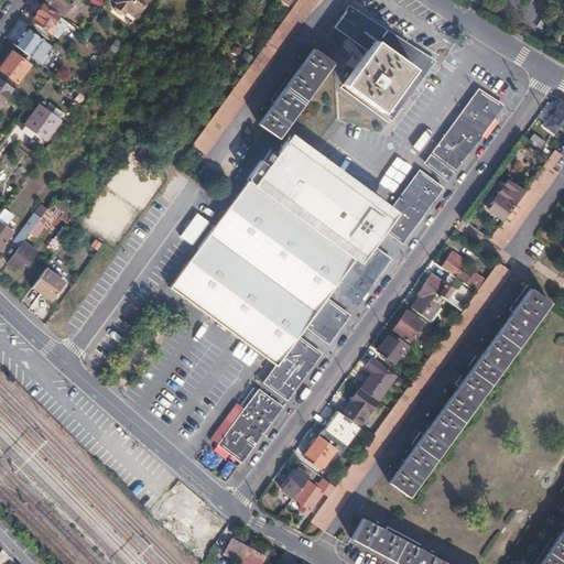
[(73,0),(44,0),(63,14),(73,0)]
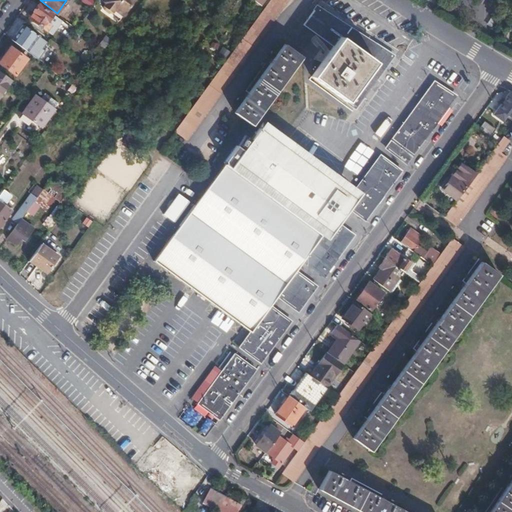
[(99,0),(103,2),(97,10),(99,11),(97,14),(98,18),(103,21),(107,21),(109,18),(117,24),(133,2),(129,0),(99,0)]
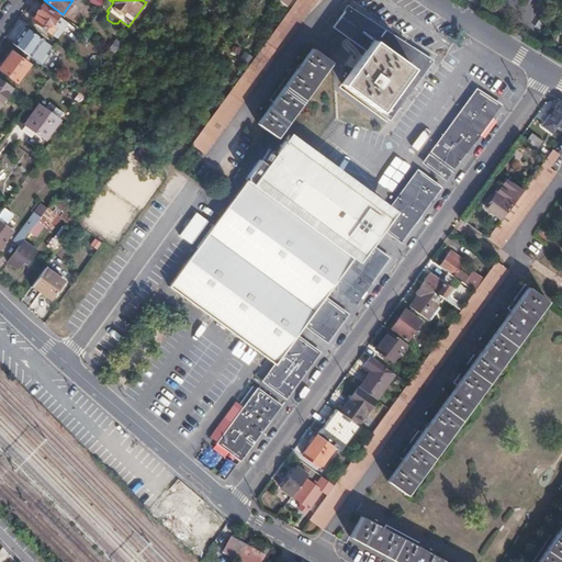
[(206,124),(192,144),(205,154),(229,120),(248,93),(263,72),(290,37),(303,20),(316,0),(296,0),(272,33),(237,80),(206,123),(206,124)]
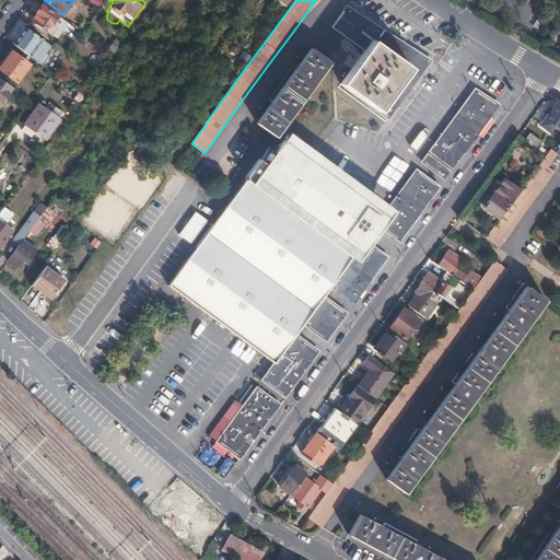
[(70,25),(42,4),(31,20),(56,38),(61,33),(63,35),(70,25)]
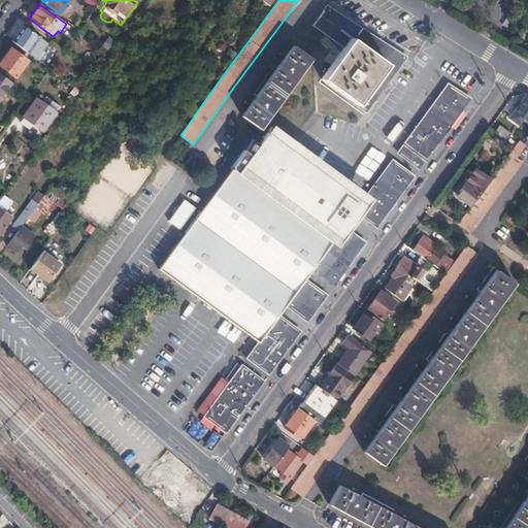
[(322,78),(366,111),(383,89),(397,69),(406,57),(377,38),(327,6),(312,26),(344,47),(334,62),(322,78)]
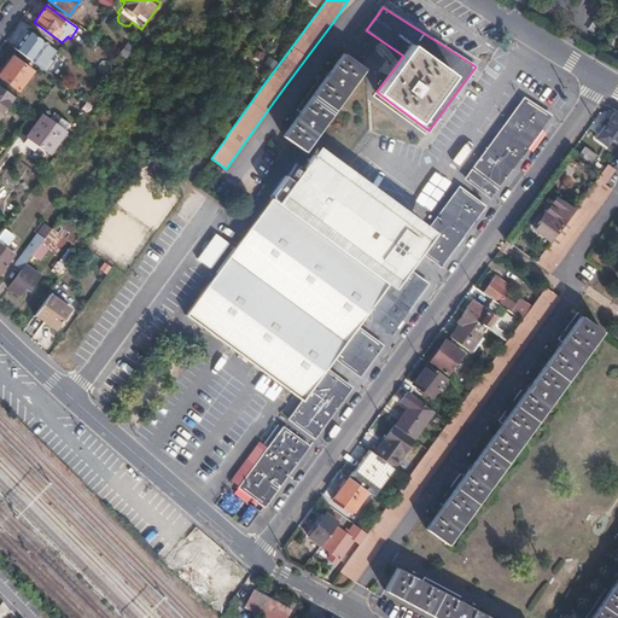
[(28,29),(15,48),(40,68),(47,57),(51,59),(57,51),(28,29)]
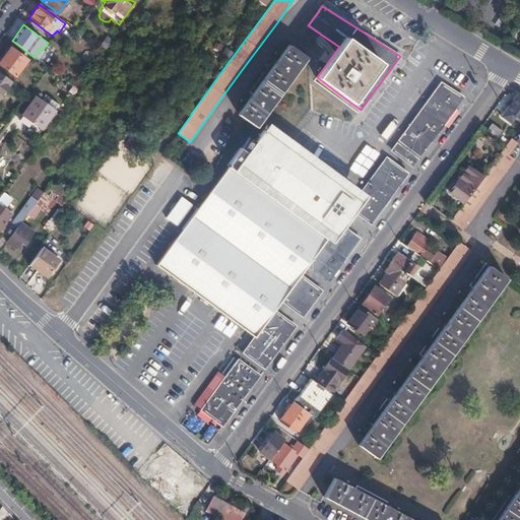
[(108,38),(103,45),(108,48),(113,41),(108,38)]
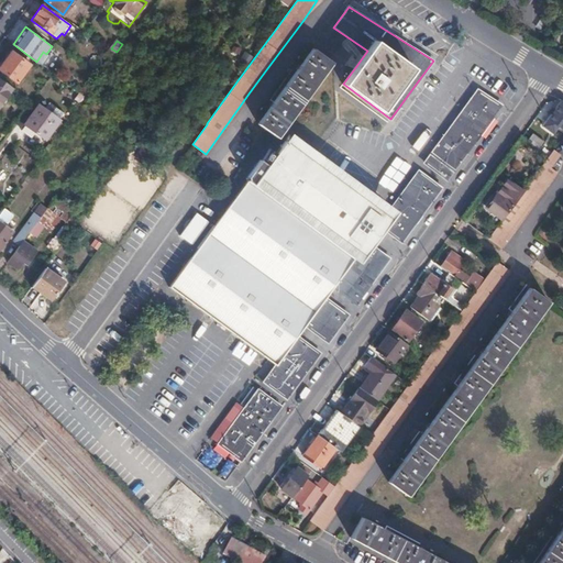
[(285,87),(257,123),(277,138),(331,62),(312,48),(285,87)]
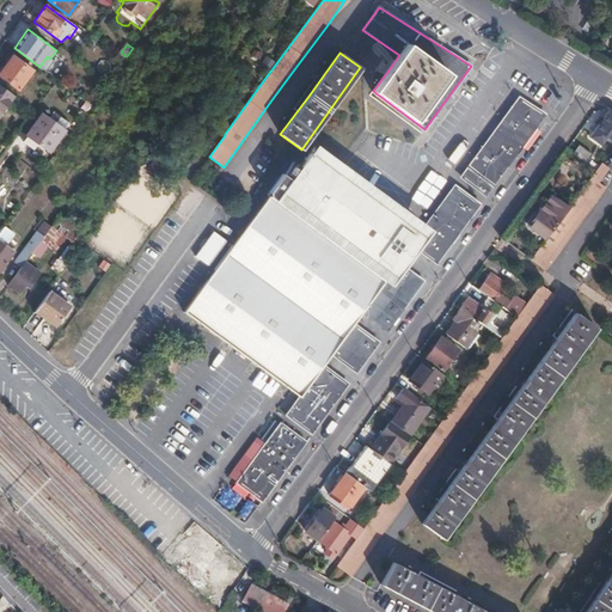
[(12,56),(0,73),(0,75),(19,90),(32,71),(12,56)]
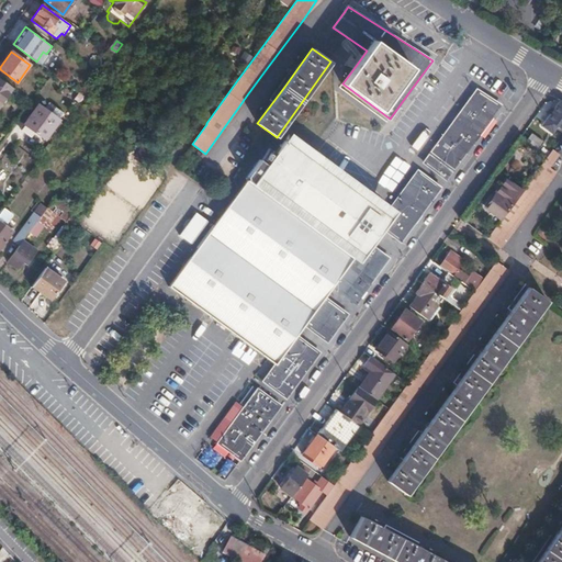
[(0,104),(13,87),(0,77),(0,104)]
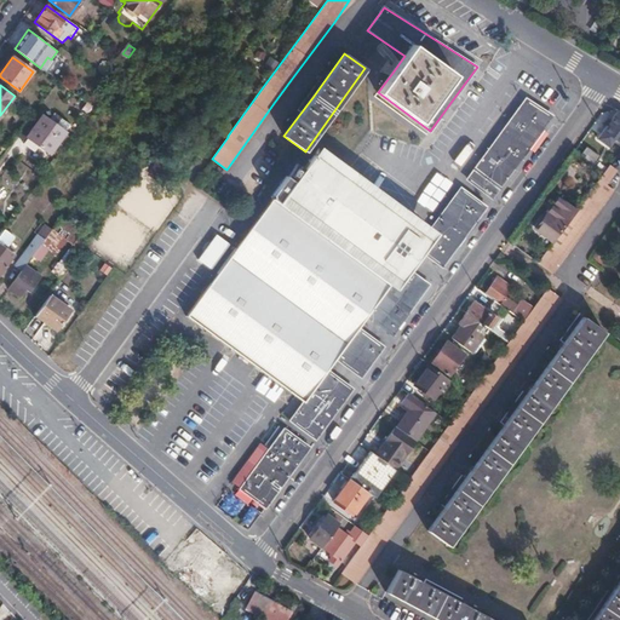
[(524,103),(469,178),(493,196),(526,153),(551,116),(532,102),(524,103)]
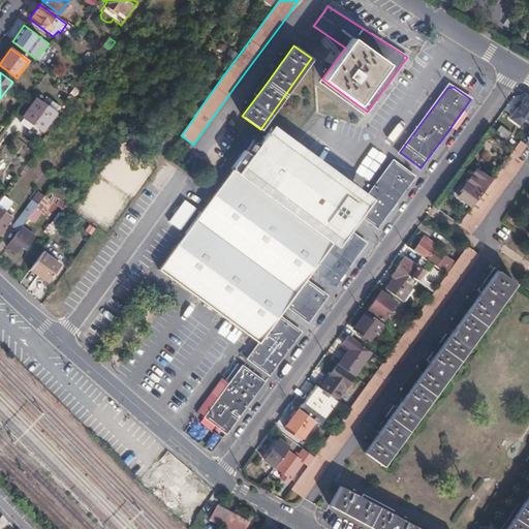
[(528,96),(526,94),(509,118),(520,125),(524,119),(528,122),(528,96)]
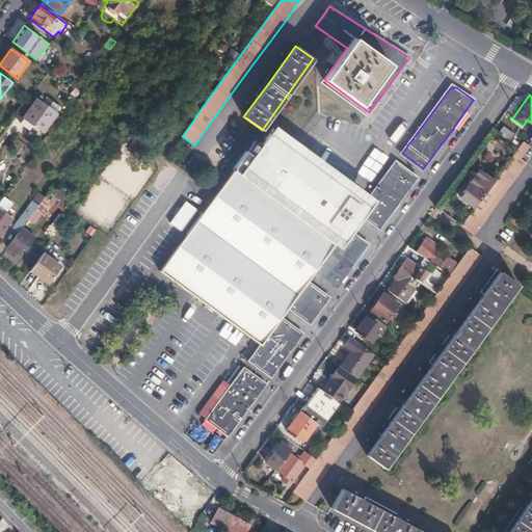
[(35,100),(23,118),(43,132),(57,112),(56,112),(59,107),(52,101),(47,108),(35,100)]
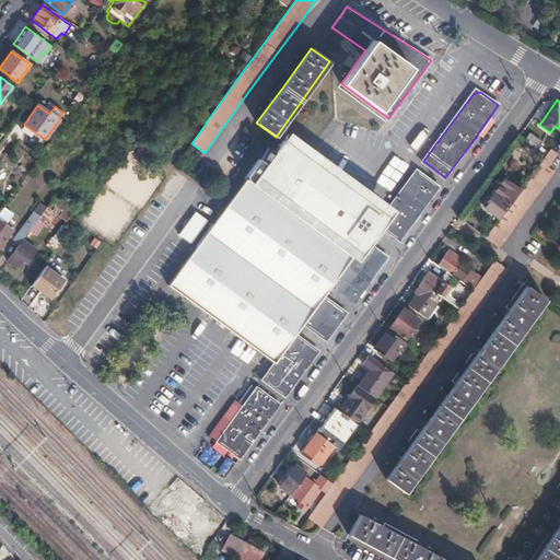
[(246,179),(214,223),(191,254),(168,284),(172,288),(190,301),(234,334),(266,357),(268,359),(287,334),(316,293),(345,253),(358,236),(383,201),(369,191),(321,156),(300,141),(289,133),(252,184),(251,183),(246,179)]
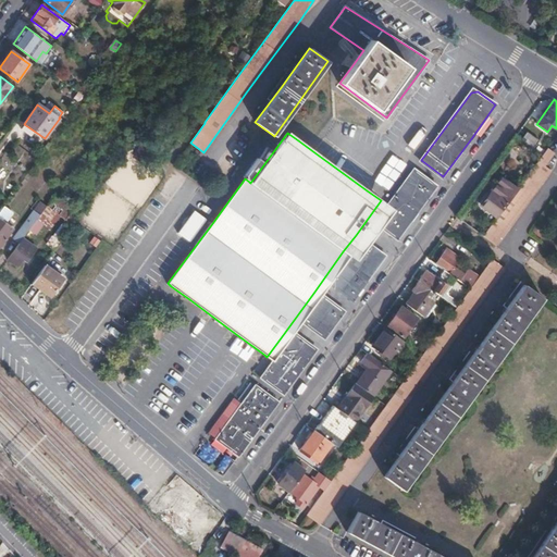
[(528,133),(522,139),(534,148),(539,140),(528,133)]
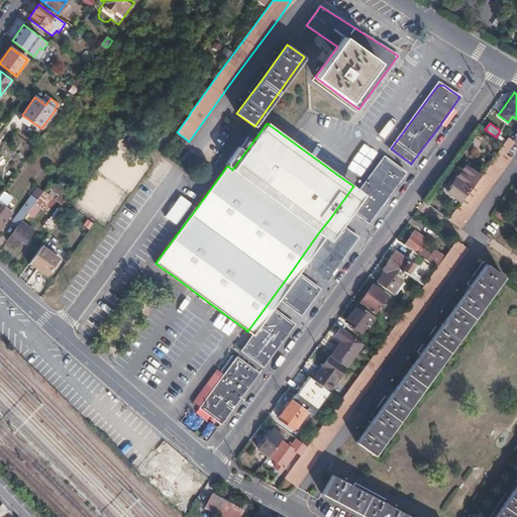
[(126,131),(136,138),(140,133),(130,126),(126,131)]
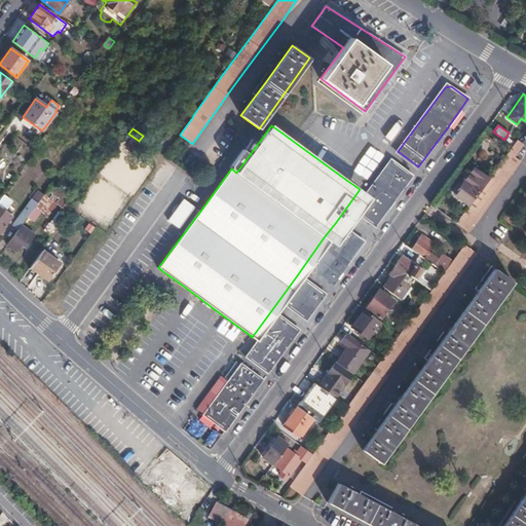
[(468,205),(456,223),(468,231),(483,212),(521,160),(515,156),(524,145),(517,139),(513,146),(497,165),(488,178),(468,205)]
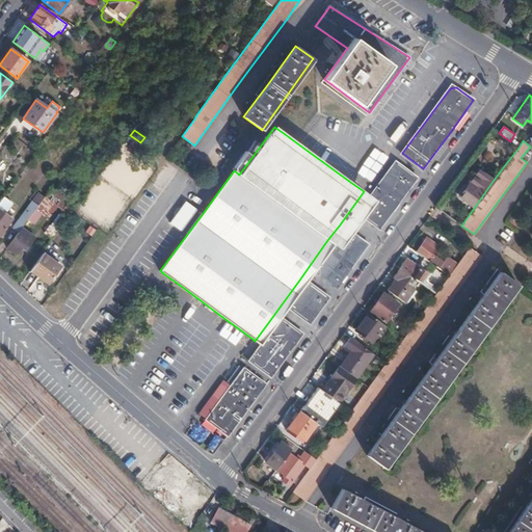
[(395,162),(371,196),(375,200),(364,216),(379,228),(393,208),(404,193),(417,177),(395,162)]
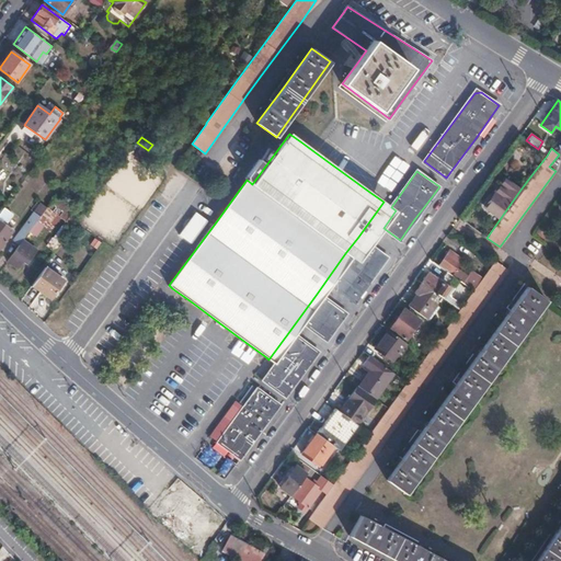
[(485,207),(500,219),(521,190),(506,179),(485,207)]
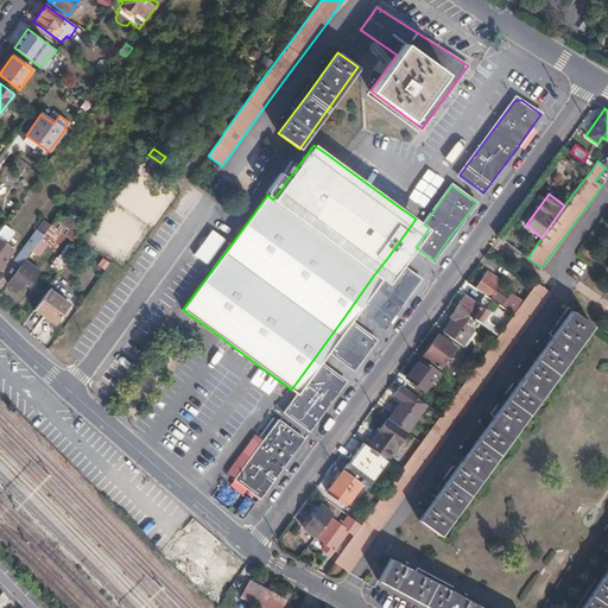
[(52,226),(50,225),(39,240),(45,244),(55,251),(65,235),(75,244),(87,229),(63,211),(52,226)]
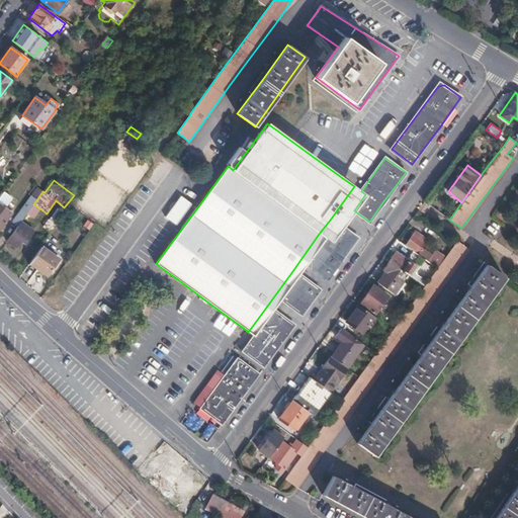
[(17,227),(21,222),(27,212),(33,204),(42,191),(37,186),(12,222),(17,227)]
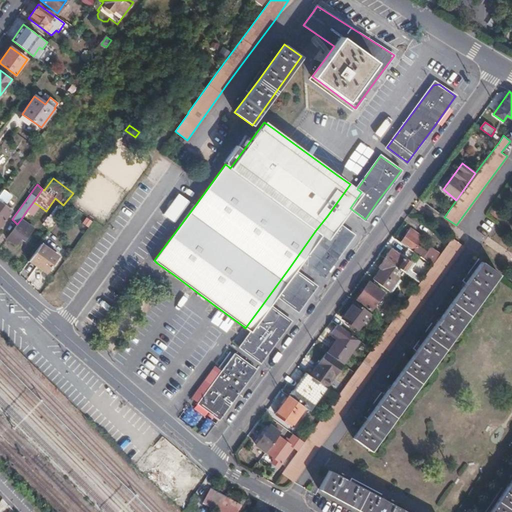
[(262,305),(245,328),(251,332),(271,306),(278,296),(295,271),(303,261),(323,235),(327,238),(338,223),(328,216),(340,201),(349,208),(350,208),(361,192),(357,189),(350,184),(327,216),(315,231),(289,268),(262,305)]
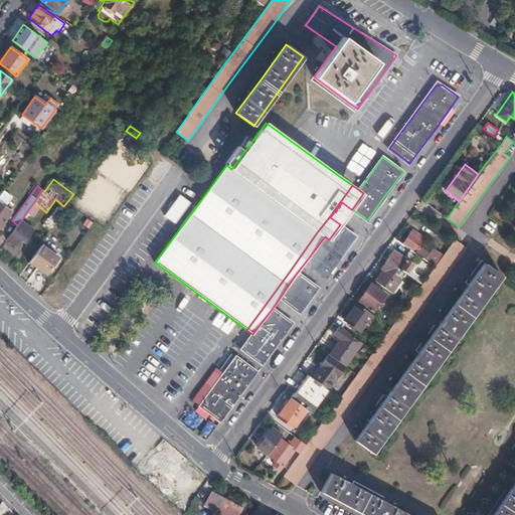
[(0,194),(0,226),(11,212),(3,206),(11,196),(3,190),(0,194)]
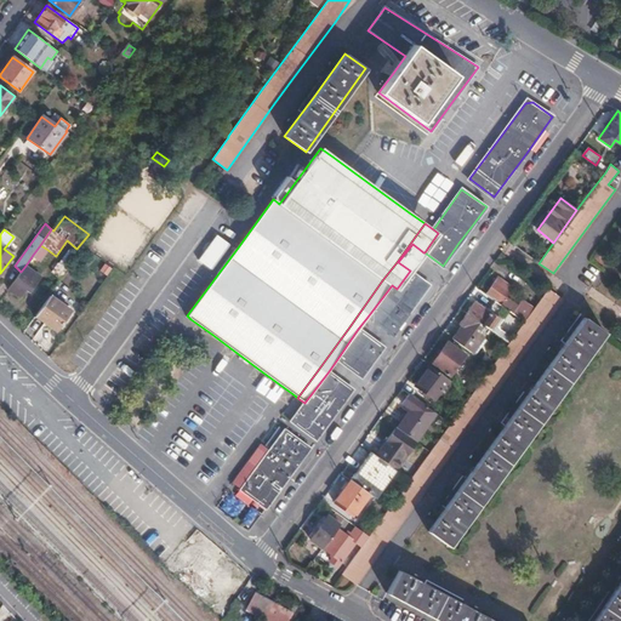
[(216,234),(197,260),(212,271),(231,245),(216,234)]
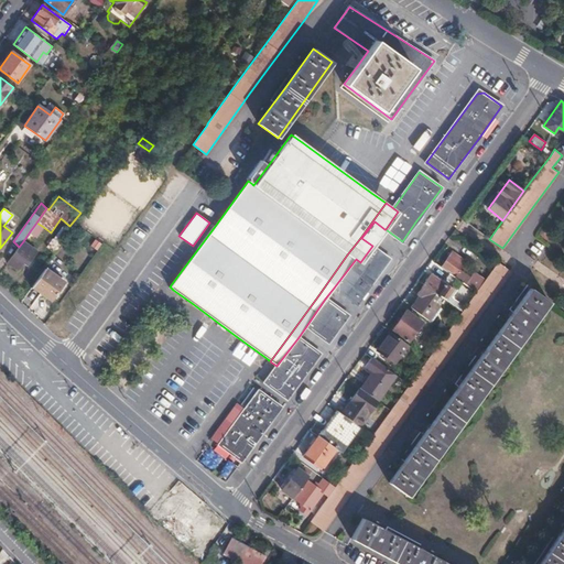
[(372,246),(384,229),(375,221),(361,238),(372,246)]
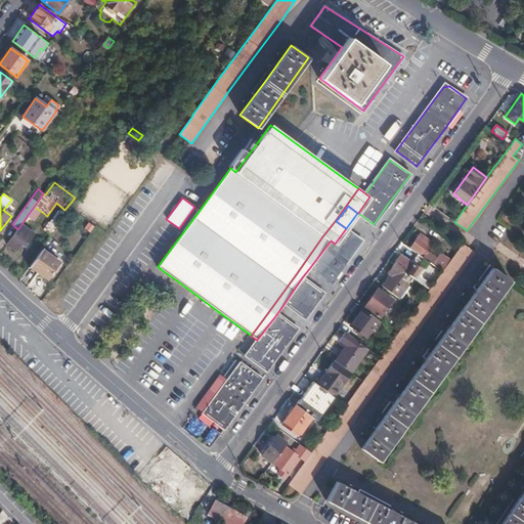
[(34,207),(28,215),(33,220),(39,210),(34,207)]
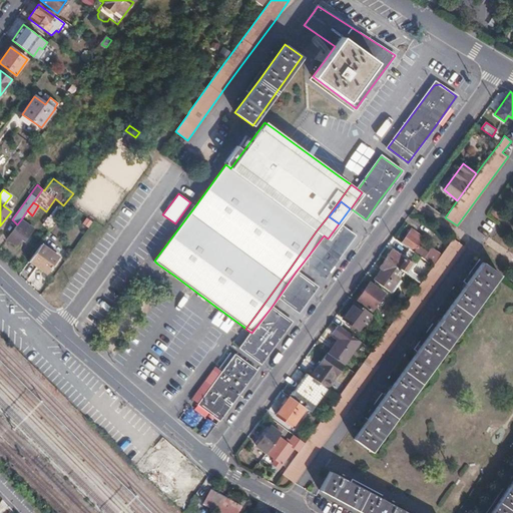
[(47,216),(42,223),(49,229),(63,210),(57,205),(49,217),(47,216)]
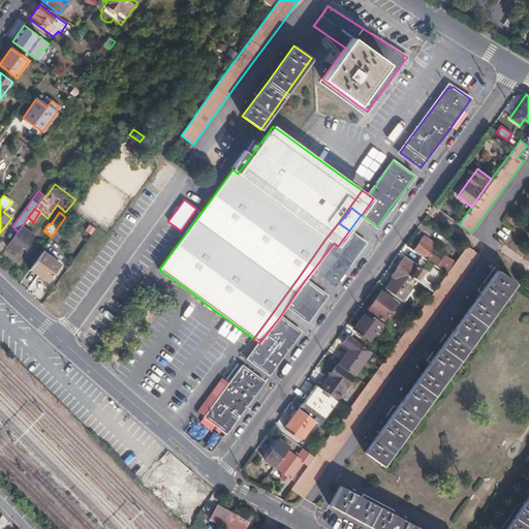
[(18,231),(7,246),(16,253),(22,245),(25,247),(34,236),(22,226),(18,231)]
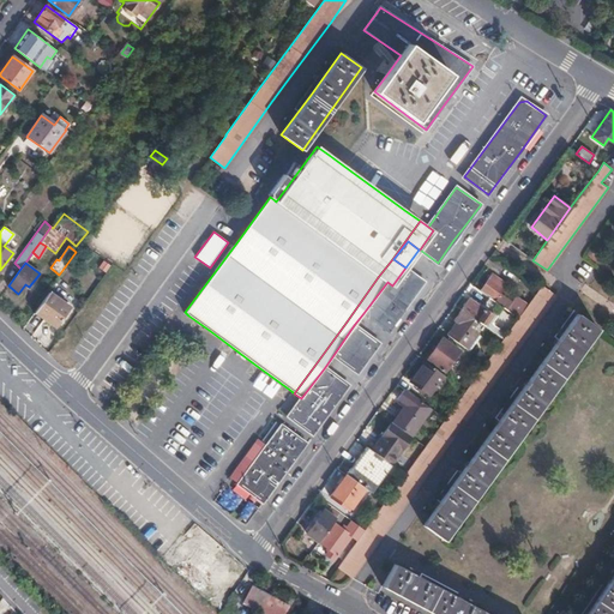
[(387,282),(363,313),(389,330),(423,282),(405,268),(392,286),(387,282)]
